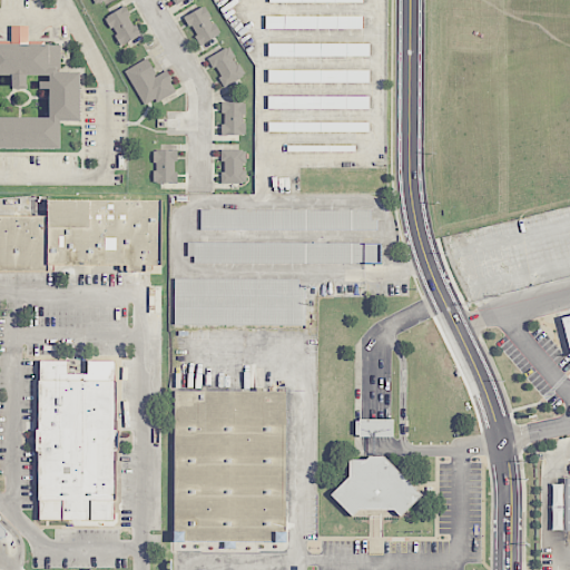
[(140,35),(125,6),(105,17),(121,46),(140,35)]
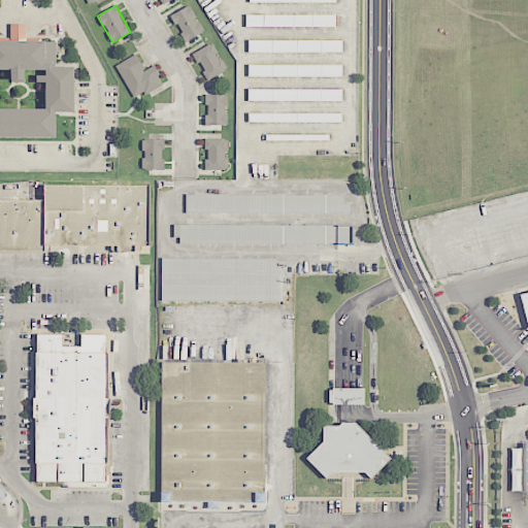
[(185,41),(203,32),(191,5),(172,14),(185,41)]
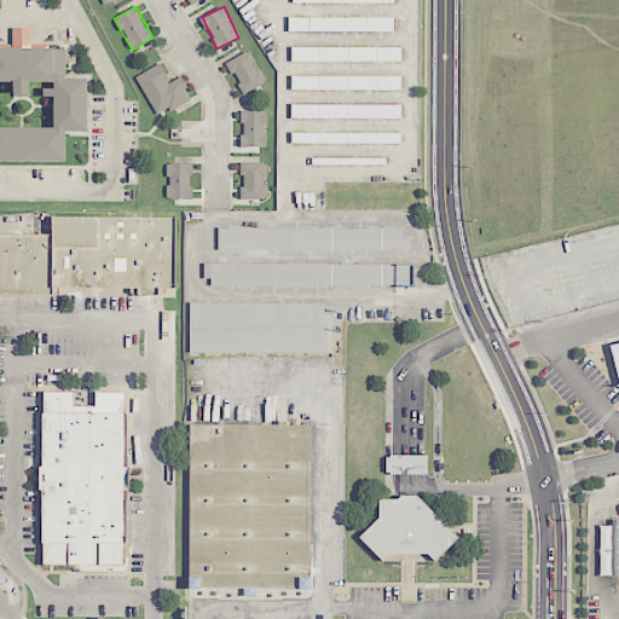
[(288,17),(288,32),(394,30),(394,16),(288,17)]
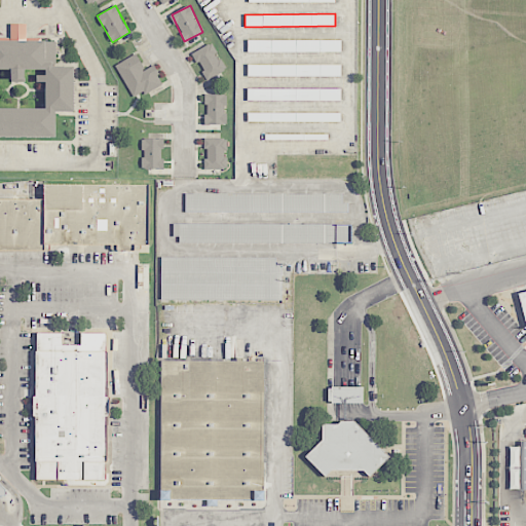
[(0,136),(54,137),(54,111),(74,111),(74,66),(55,66),(55,40),(27,40),(27,23),(9,23),(9,39),(0,39),(0,136)]
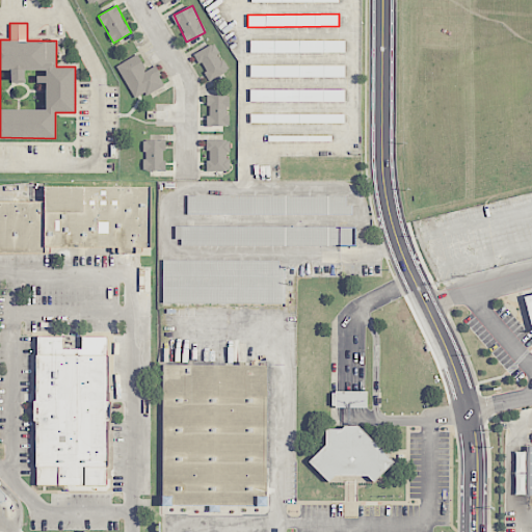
[(345,40),(249,41),(250,53),(345,52),(345,40)]
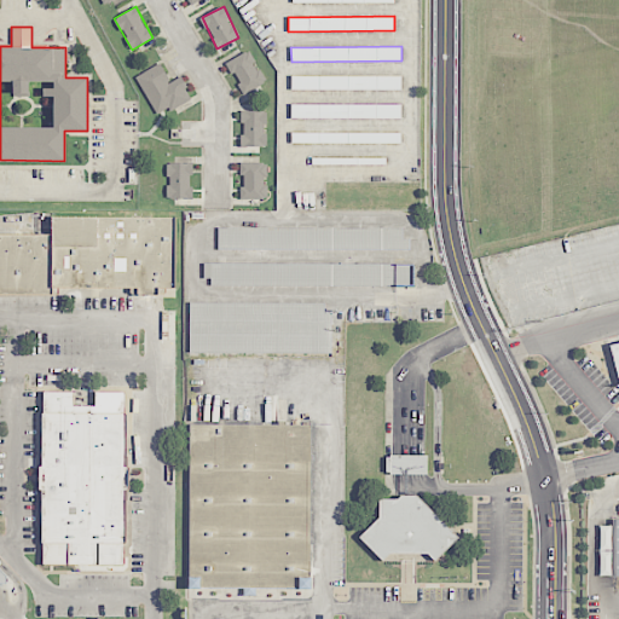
[(258,94),(254,87),(265,81),(249,50),(227,62),(247,99),(258,94)]
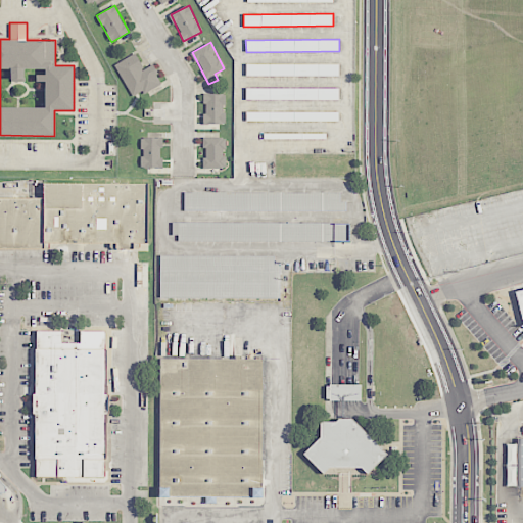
[(144,68),(136,53),(114,64),(133,99),(161,83),(152,64),(144,68)]
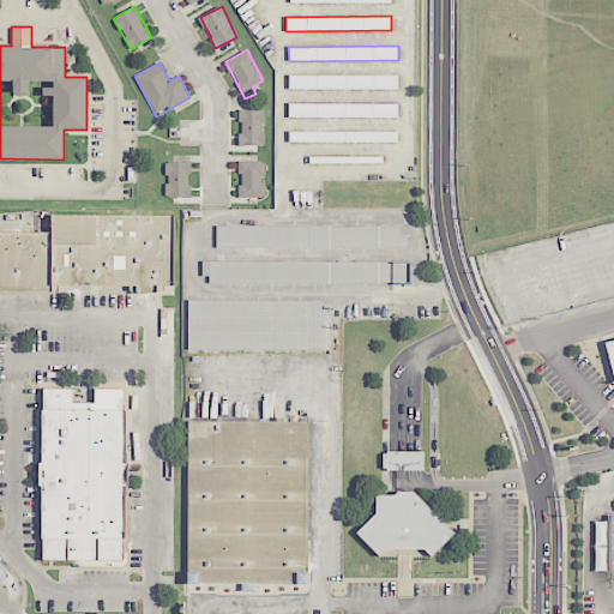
[(398,74),(289,76),(289,90),(398,88),(398,74)]
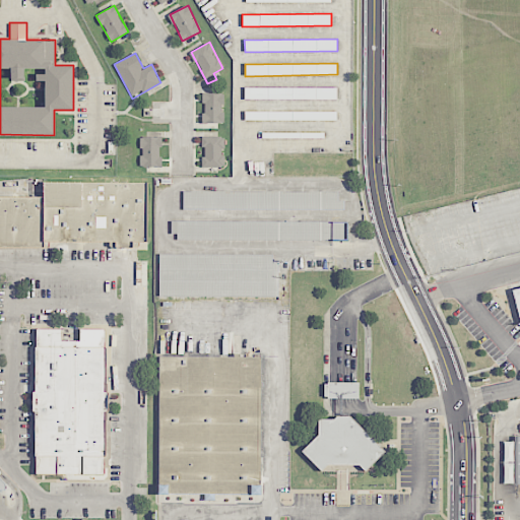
[(337,87),(245,87),(245,100),(337,99),(337,87)]
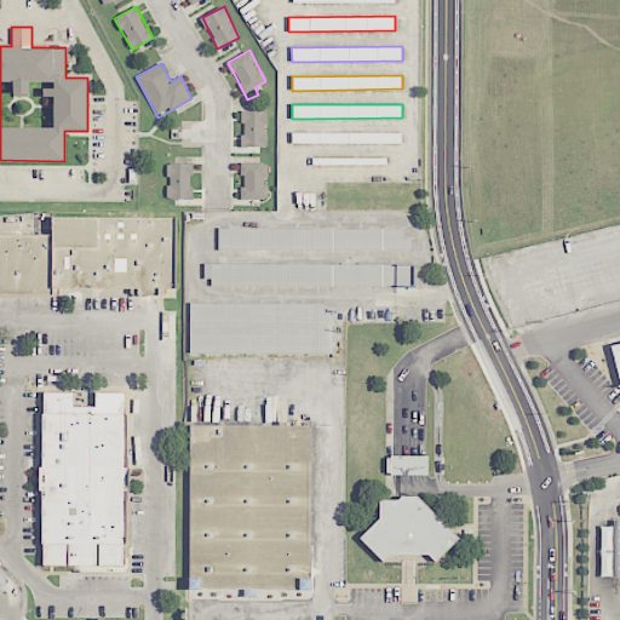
[(267,112),(242,110),(242,147),(267,147),(267,112)]
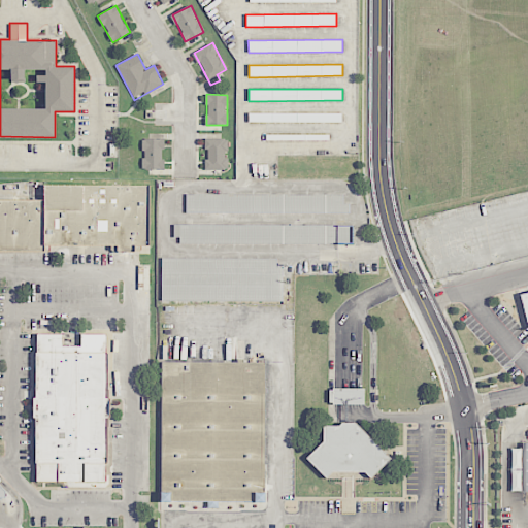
[(341,112),(249,113),(249,123),(341,122),(341,112)]
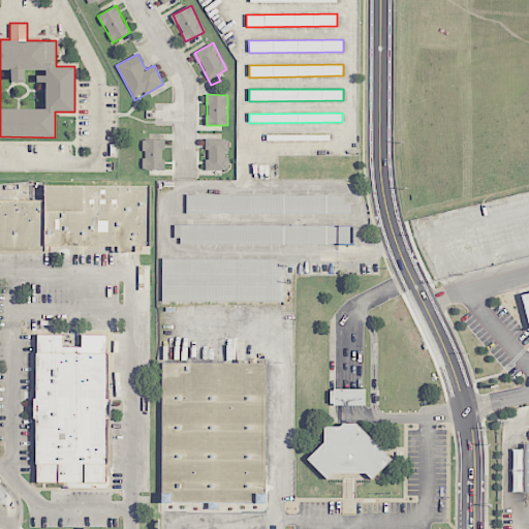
[(164,169),(163,138),(143,139),(143,169),(164,169)]
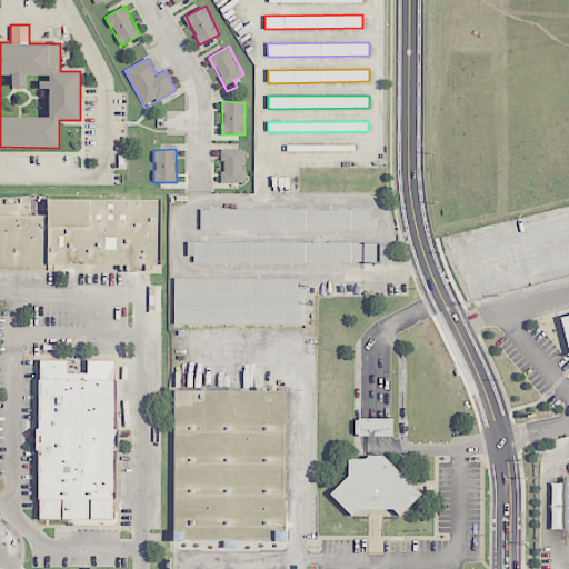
[(221,182),(245,182),(245,150),(221,149),(221,182)]
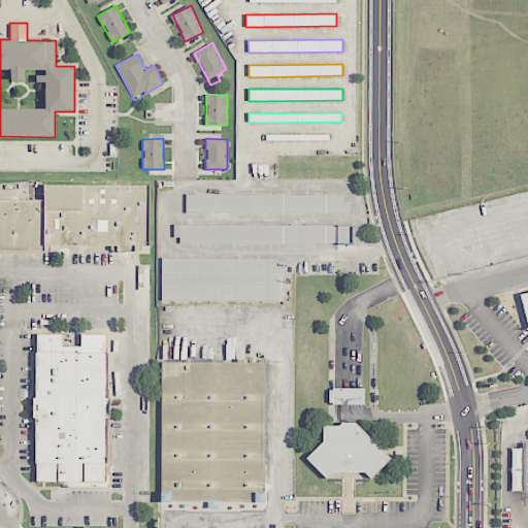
[(44,199),(0,199),(0,251),(150,252),(150,184),(44,184),(44,199)]
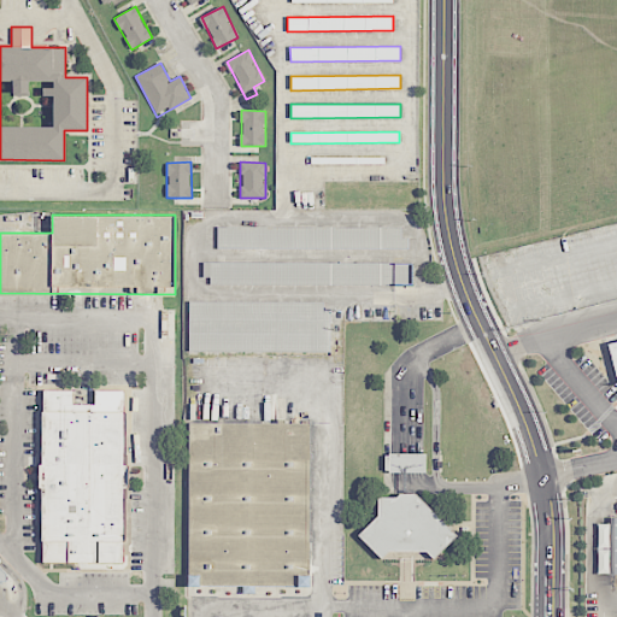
[(217,225),(217,248),(406,250),(406,228),(217,225)]
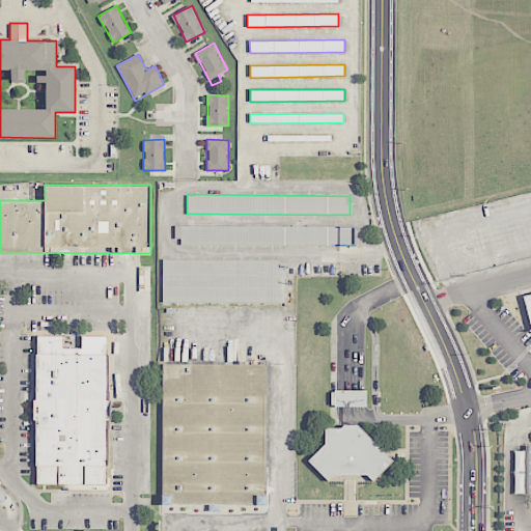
[(355,246),(355,226),(175,225),(174,245),(355,246)]
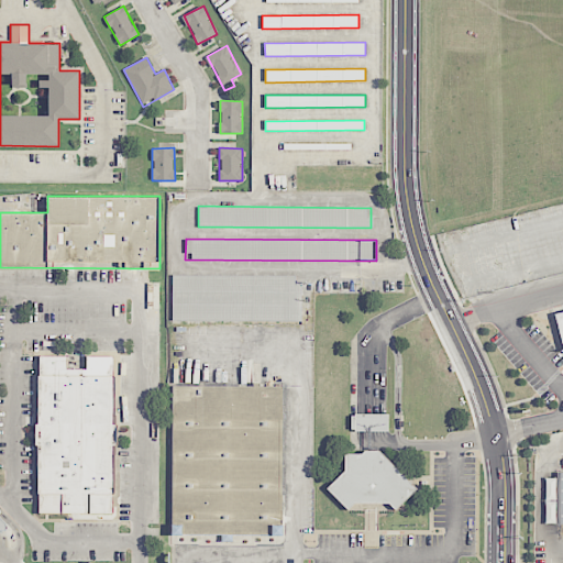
[(172,274),(172,321),(301,321),(301,275),(172,274)]
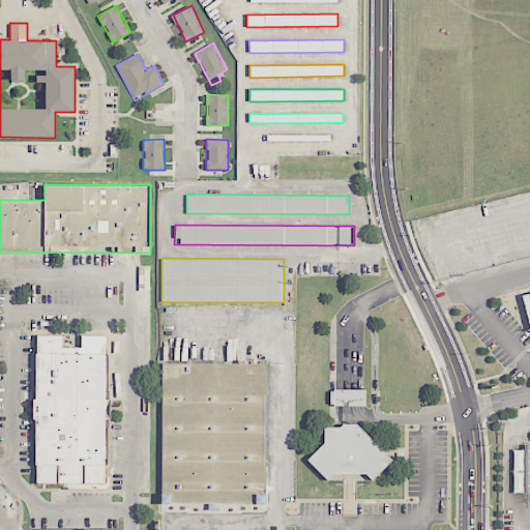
[(521,296),(529,293),(529,326),(529,327),(521,296)]
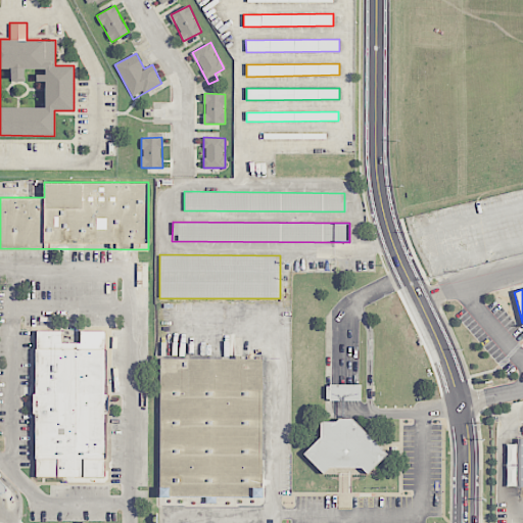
[(62,330),(36,330),(34,477),(105,477),(106,331),(81,330),(81,342),(62,341),(62,330)]
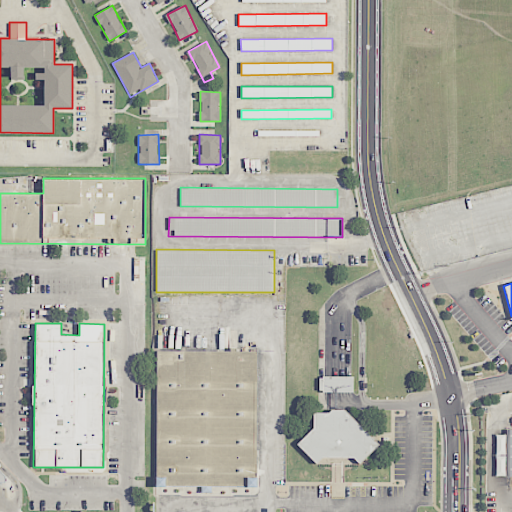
[(156,486),(256,486),(257,350),(157,349),(156,486)]
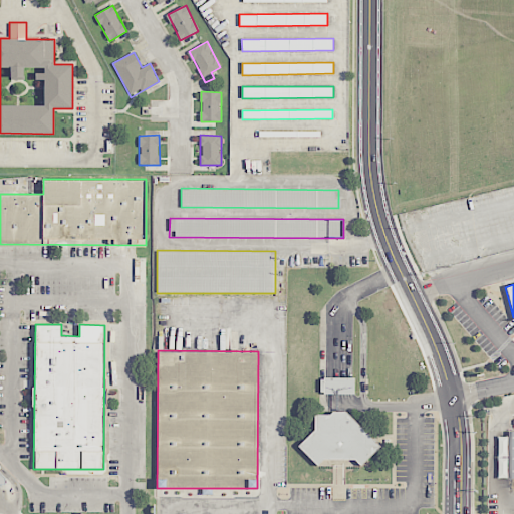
[(354,377),(320,378),(320,394),(355,394),(354,377)]
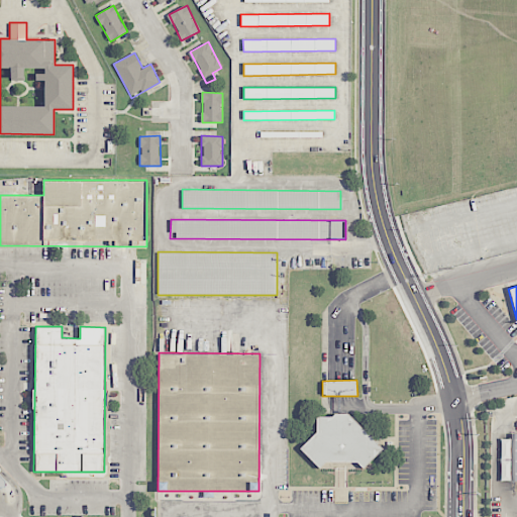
[(319,468),(300,448),(316,431),(316,417),(331,417),(334,413),(348,413),(383,448),(363,468),(356,461),(325,461),(319,468)]
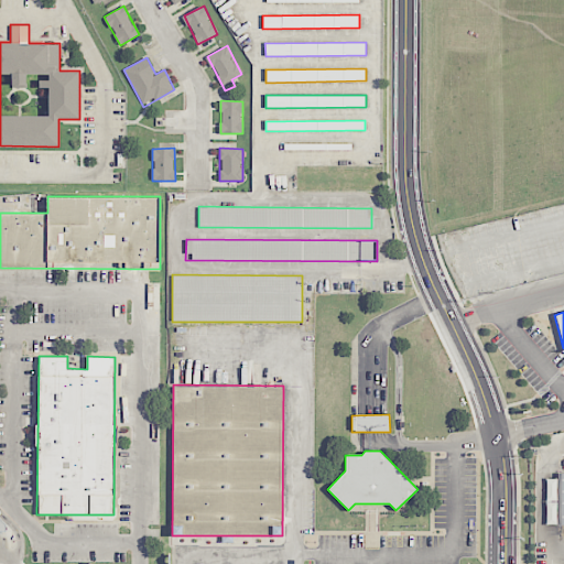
[(546,524),(563,524),(563,472),(559,472),(557,478),(546,478),(546,524)]
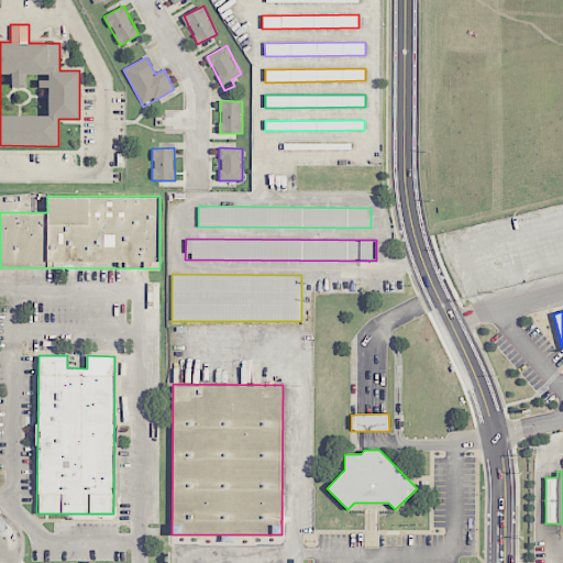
All buildings are outlined.
